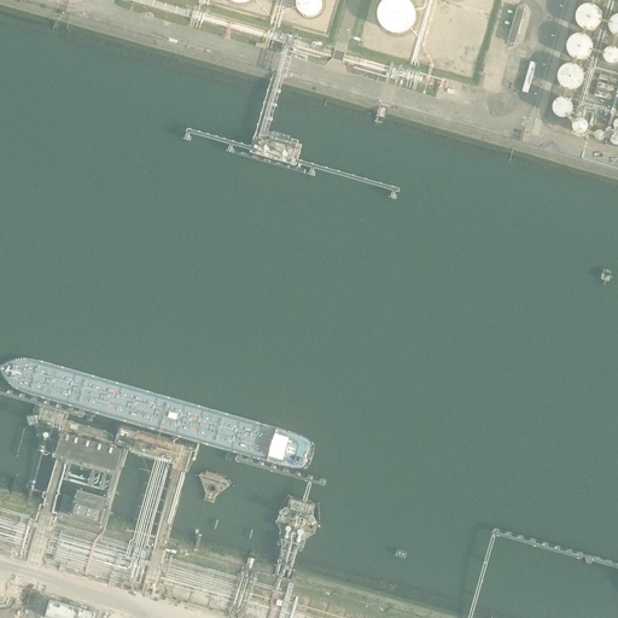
[(328,7),(327,3),(326,0),(304,0),(304,3),(303,6),(303,9),(303,12),(304,13),(305,16),(310,19),(315,21),(316,21),(320,19),(325,17),(326,15),(327,12),(328,7)]
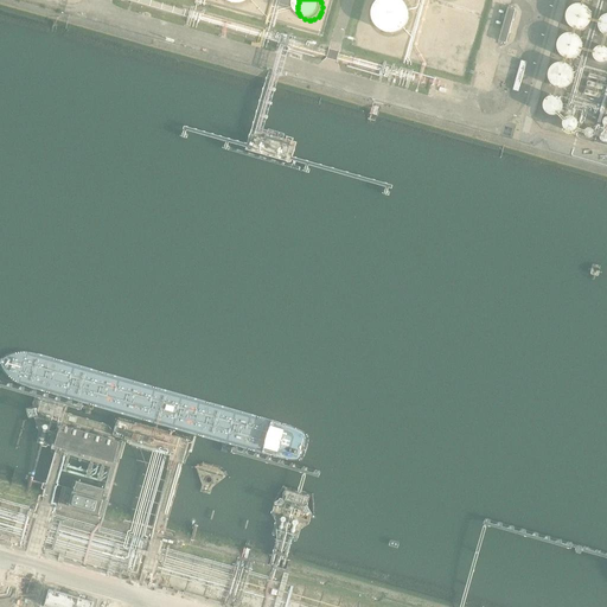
[(406,18),(406,16),(404,13),(403,10),(402,7),(400,6),(396,4),(394,4),(391,2),(388,4),(385,4),(383,5),(379,7),(378,10),(377,13),(376,18),(376,21),(377,24),(379,29),(384,31),(387,32),(389,33),(394,33),(396,32),(401,30),(403,27),(404,25),(406,21),(406,18)]
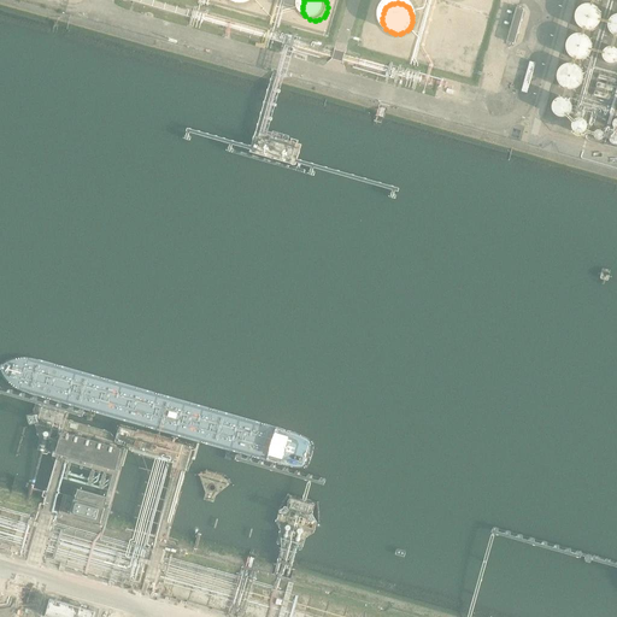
[(600,17),(600,16),(600,13),(599,11),(597,7),(594,5),(592,4),(587,4),(582,4),(580,6),(579,7),(576,9),(575,11),(574,16),(575,21),(577,24),(581,28),(583,29),(587,29),(589,29),(592,28),(595,25),(598,24),(599,22),(600,17)]
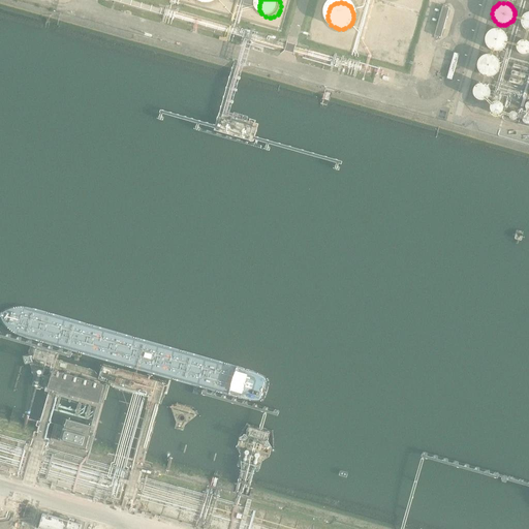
[(434,34),(440,36),(449,7),(443,5),(434,34)]
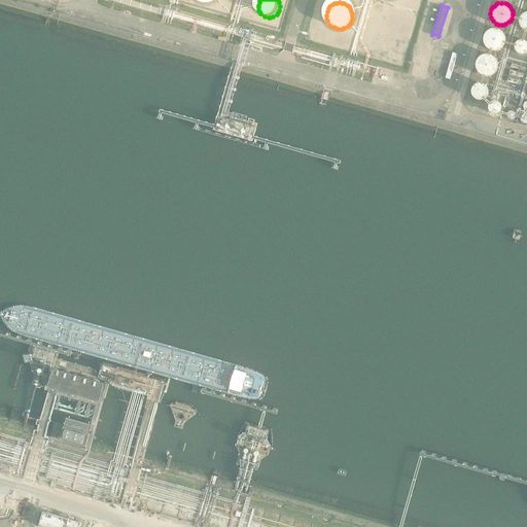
[(526,10),(525,10),(523,11),(520,13),(519,14),(517,18),(517,21),(517,25),(519,28),(520,29),(522,31),(526,32),(526,31),(526,10)]
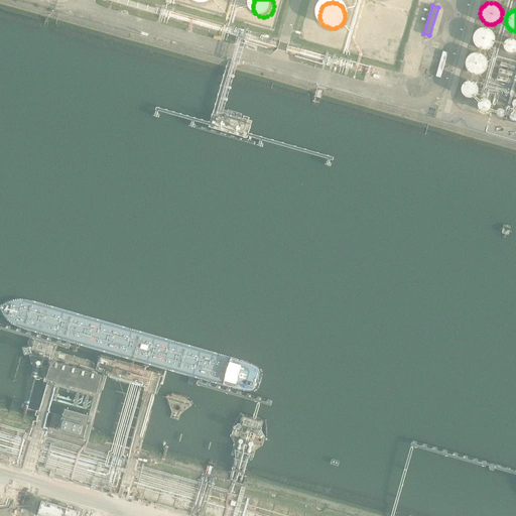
[(494,39),(493,35),(491,31),(489,30),(487,29),(483,28),(481,28),(479,29),(476,31),(474,32),(473,35),(472,37),(472,39),(473,43),(475,46),(478,49),(482,50),(486,49),(488,49),(490,47),(491,46),(493,44),(493,42),(494,39)]
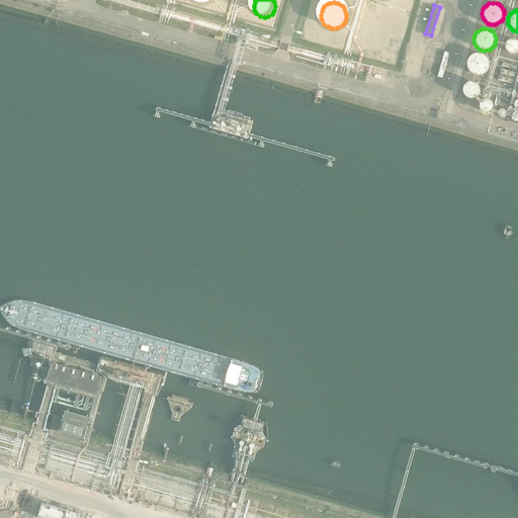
[(487,65),(487,64),(487,60),(485,57),(483,56),(481,55),(479,54),(476,54),(472,55),(468,57),(467,58),(466,60),(465,64),(466,68),(468,71),(471,74),(476,75),(480,75),(481,74),(483,73),(485,71),(486,69),(487,67),(487,65)]
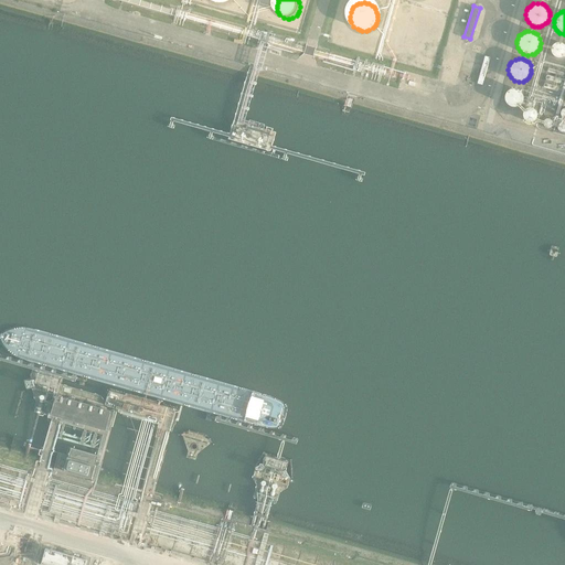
[(521,105),(521,104),(521,102),(520,99),(518,96),(515,95),(511,94),(508,94),(504,96),(501,99),(500,104),(501,107),(503,110),(505,114),(510,115),(513,114),(515,113),(518,112),(519,110),(520,108),(521,107),(521,105)]
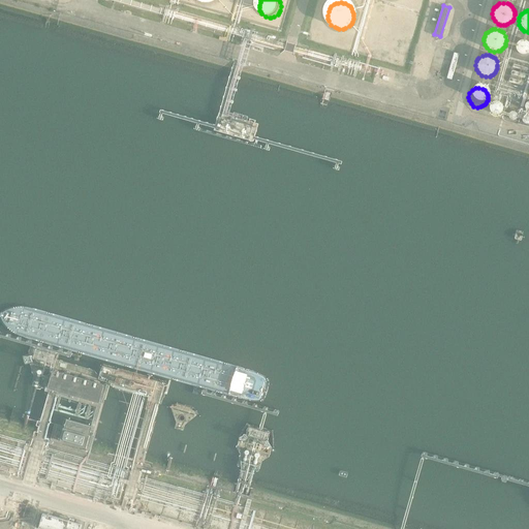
[(99,404),(104,387),(54,373),(50,390),(99,404)]
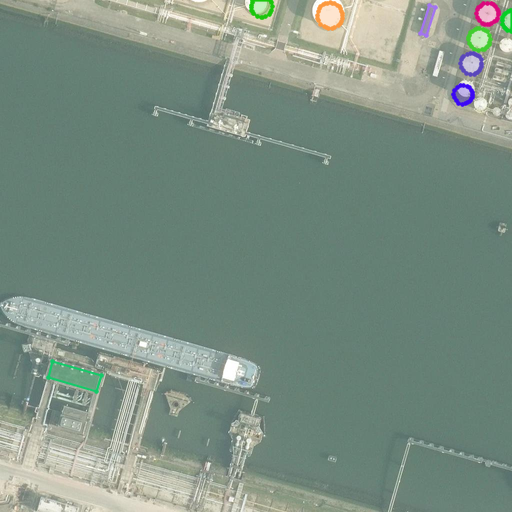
[(89,415),(65,408),(60,428),(83,435),(89,415)]
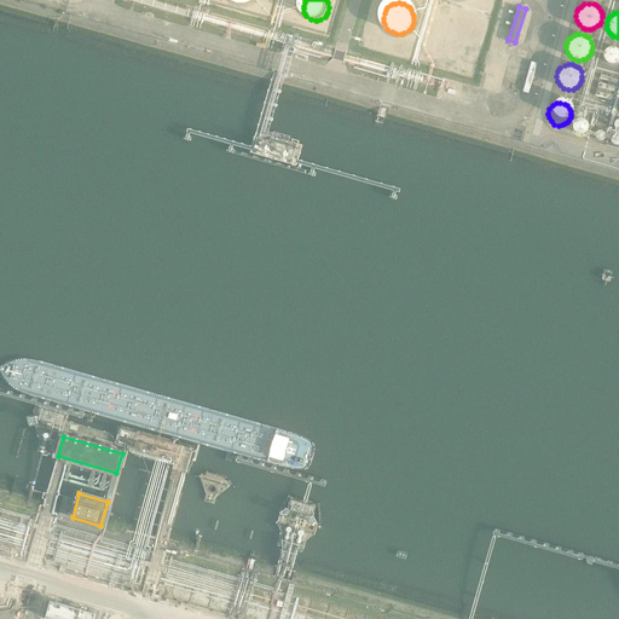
[(51,601),(45,618),(94,618),(96,614),(51,601)]
